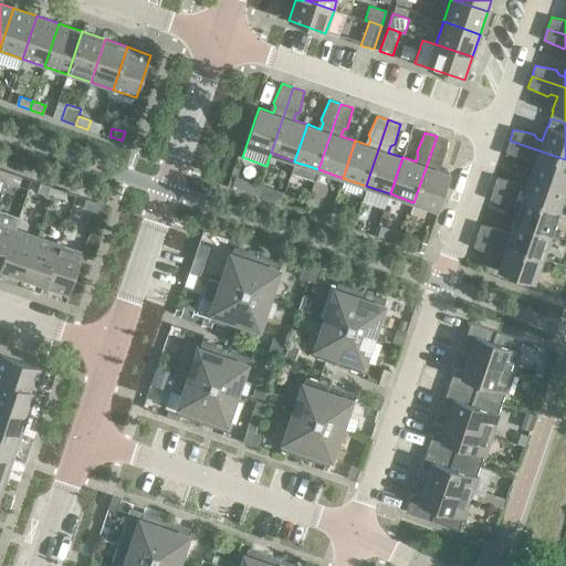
[(448,139),(437,136),(413,202),(439,210),(451,174),(437,168),(439,163),(442,160),(448,139)]
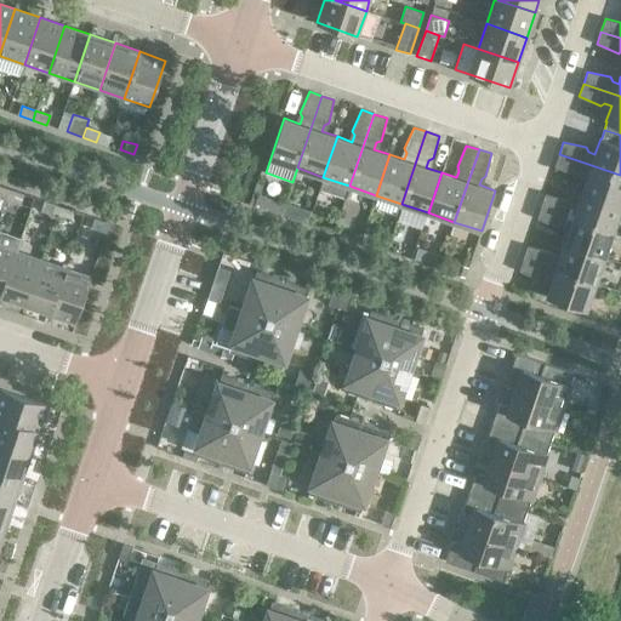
[(620,175),(559,154),(554,166),(576,176),(580,174),(587,176),(582,191),(620,204),(620,175)]
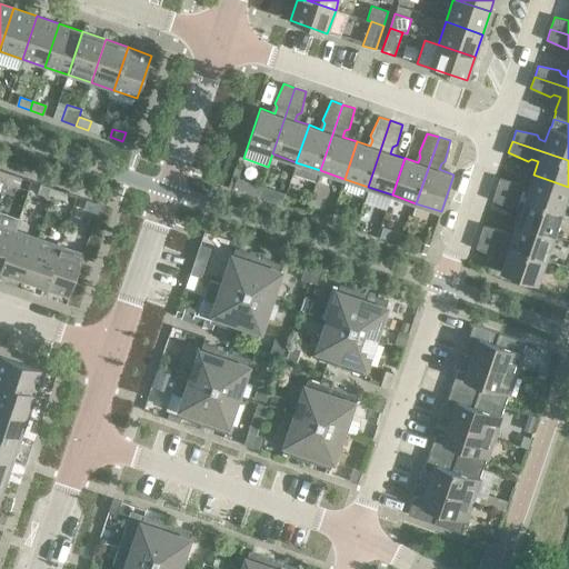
[(21,177),(9,172),(6,181),(18,186),(21,177)]
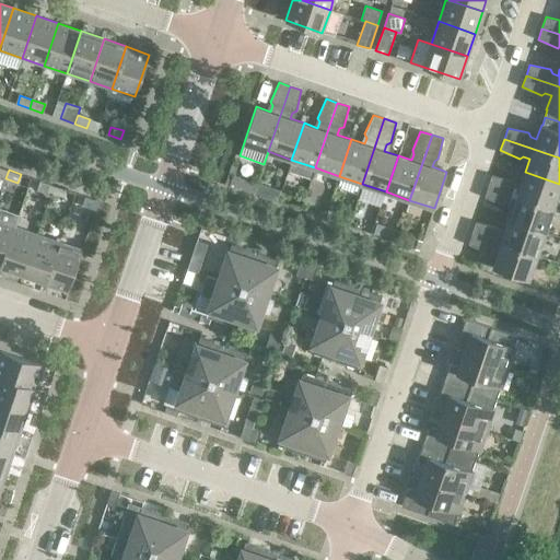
[(559,188),(559,184),(525,172),(521,186),(514,184),(512,181),(492,175),(488,186),(553,208),(559,188)]
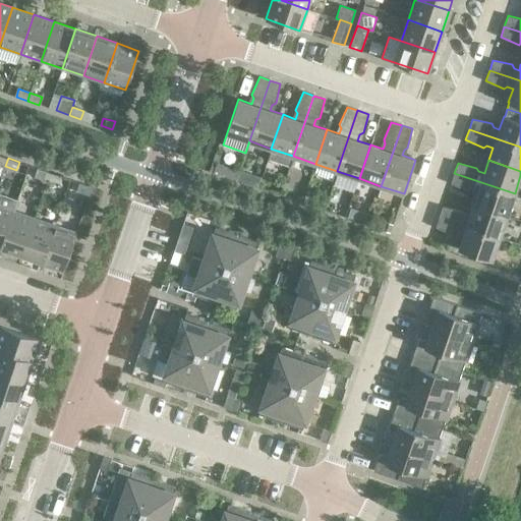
[(36,176),(47,180),(50,172),(38,169),(36,176)]
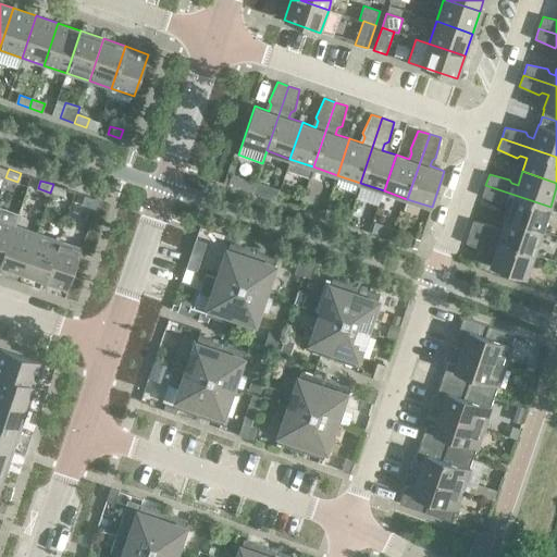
[(65,188),(53,184),(50,193),(63,197),(65,188)]
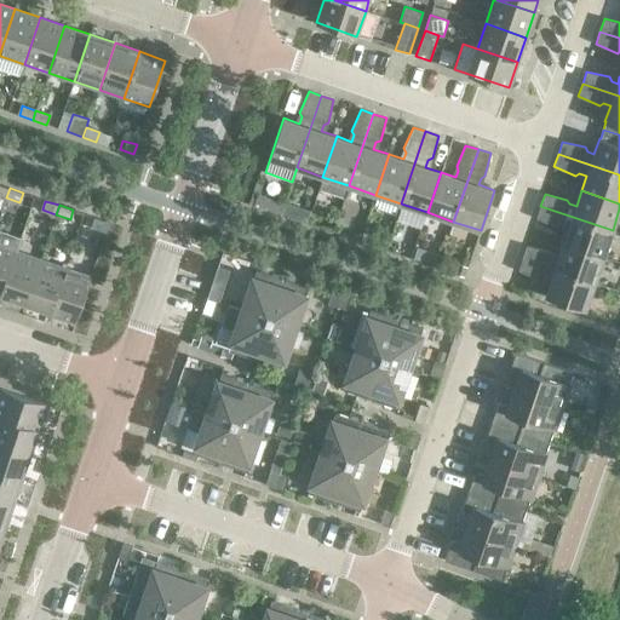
[(613,230),(540,206),(537,218),(557,228),(562,225),(568,228),(563,244),(603,257),(613,230)]
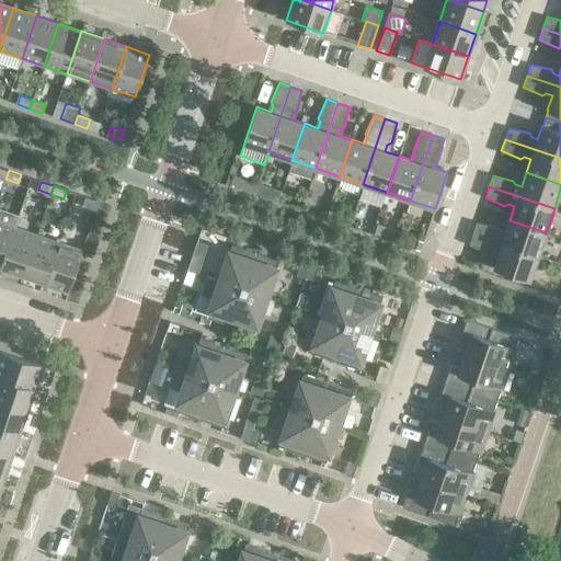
[(268,191),(266,198),(277,202),(281,191),(274,189),(268,191)]
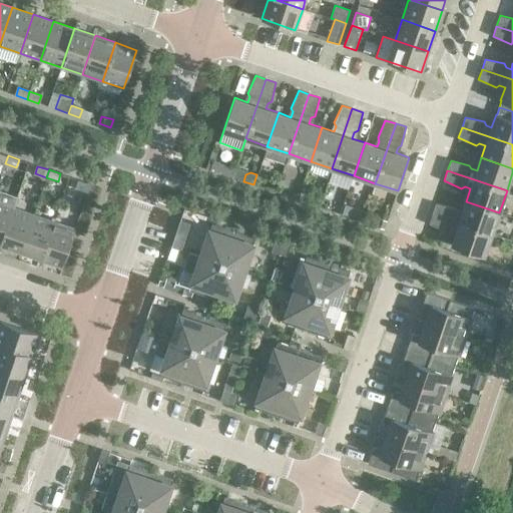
[(77,187),(88,191),(91,184),(79,180),(77,187)]
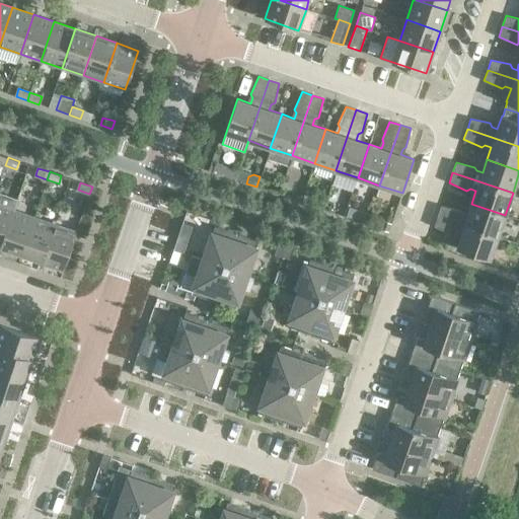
[(0,192),(0,248),(13,210),(17,199),(0,192)]
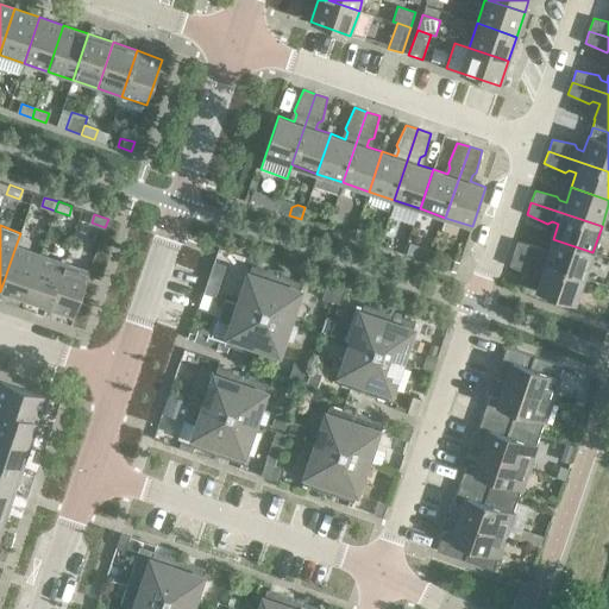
[(592,252),(553,239),(548,253),(541,251),(540,248),(518,242),(513,253),(584,278),(592,252)]
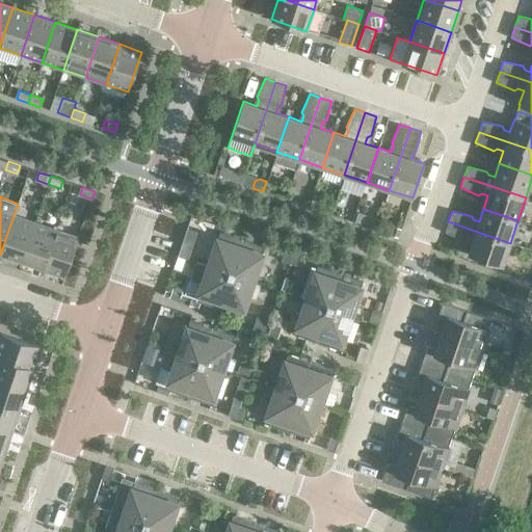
[(34,222),(14,215),(0,255),(21,263),(34,222)]
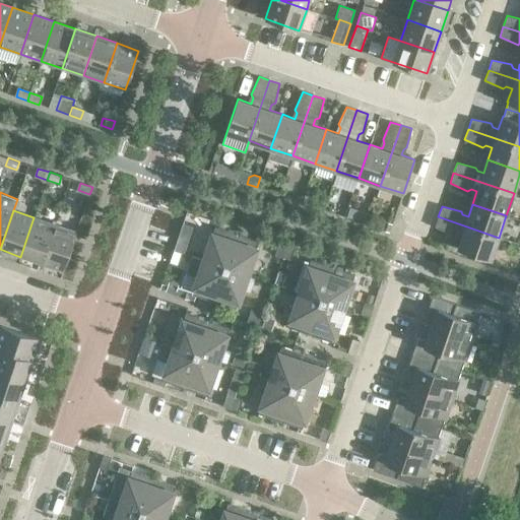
[(361,211),(358,221),(367,224),(370,214),(361,211)]
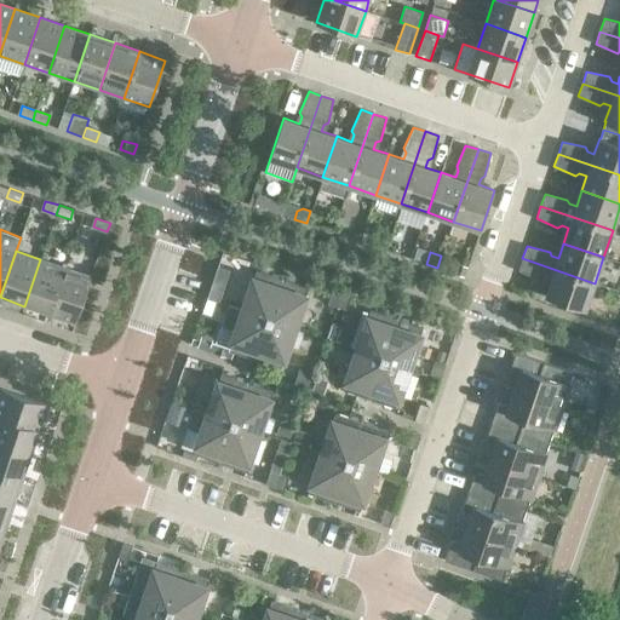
[(595,283),(522,258),(518,270),(540,280),(544,277),(551,280),(545,296),(585,310),(595,283)]
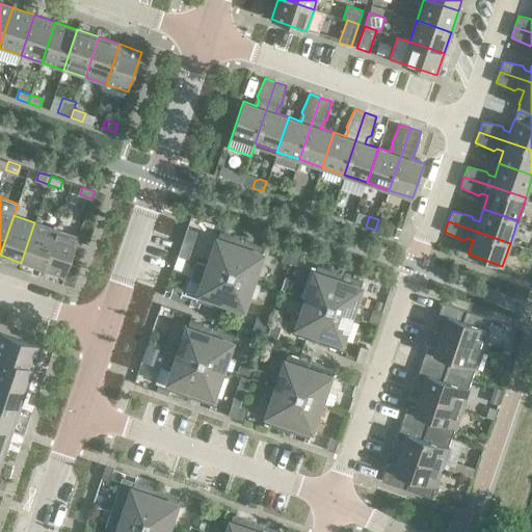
[(56,230),(34,222),(21,263),(43,270),(56,230)]
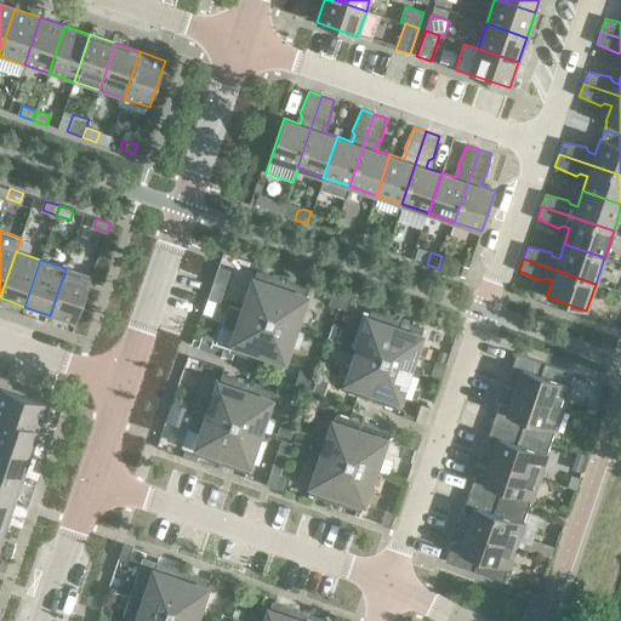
[(457,262),(454,273),(466,278),(469,266),(457,262)]
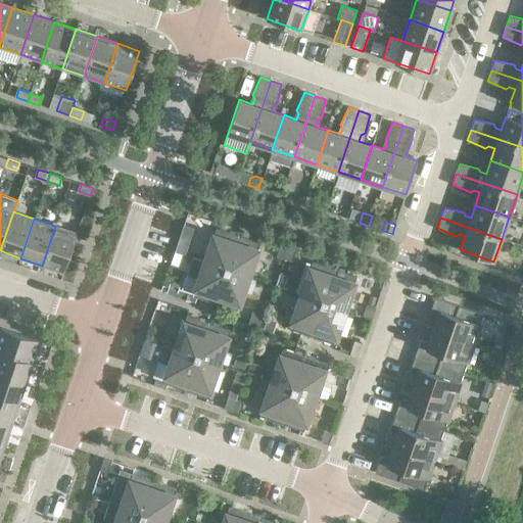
[(77,233),(55,226),(42,266),(63,273),(77,233)]
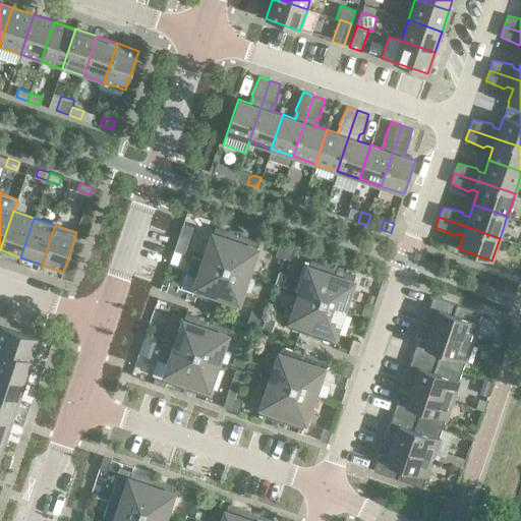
[(216,227),(205,261),(204,261),(226,269),(237,234),(216,227)]
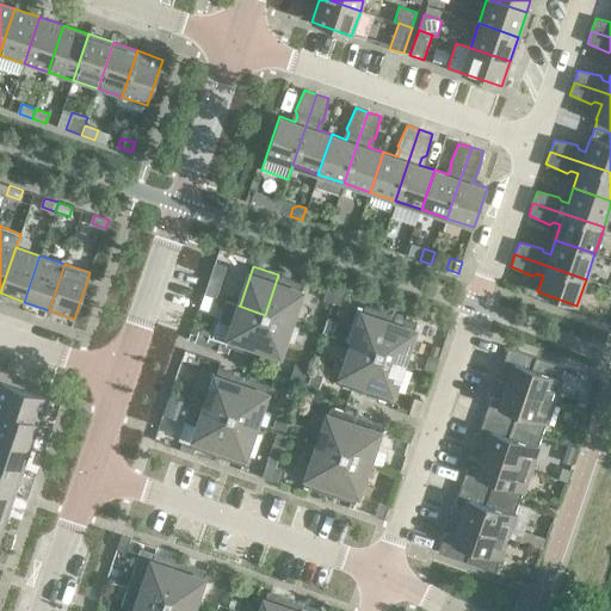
[(303,284),(278,275),(265,315),(290,323),(303,284)]
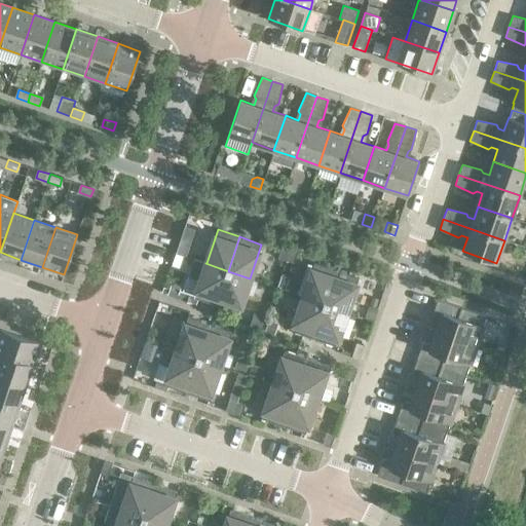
[(179,243),(177,252),(186,256),(189,248),(179,243)]
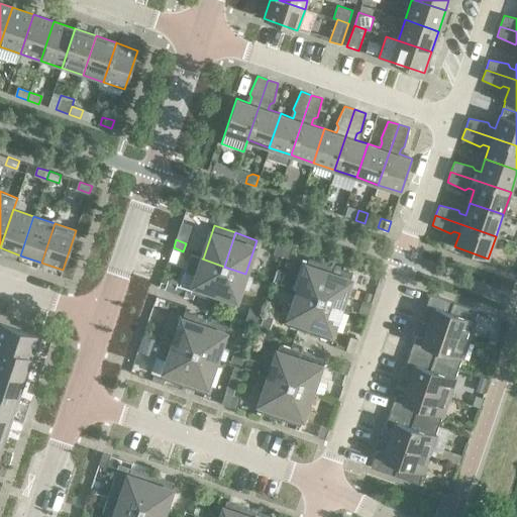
[(274,252),(281,255),(285,244),(277,241),(274,252)]
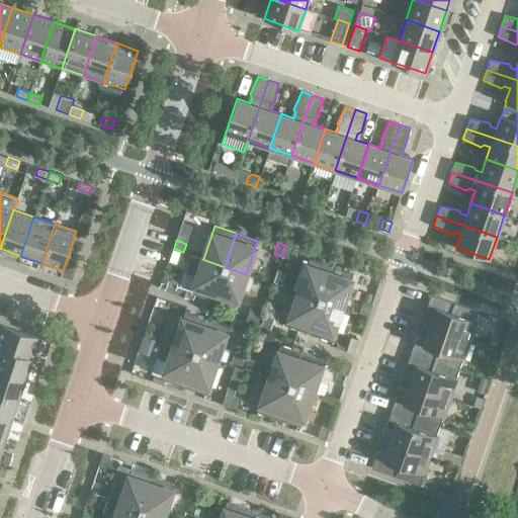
[(293,247),(285,245),(281,256),(289,259),(293,247)]
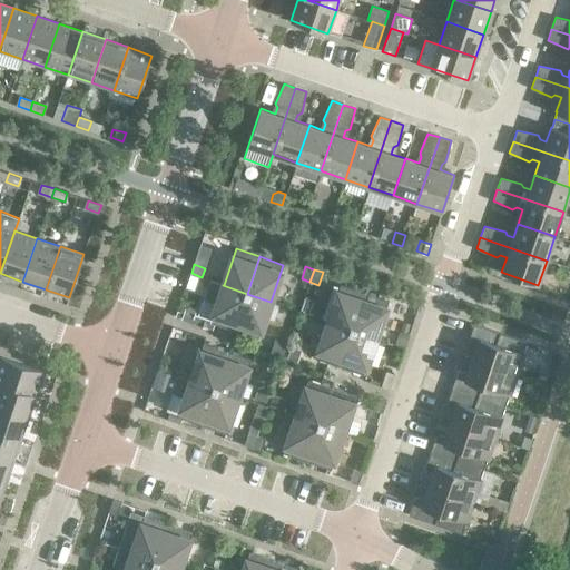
[(215,324),(234,331),(247,294),(223,285),(224,285),(210,281),(204,297),(217,303),(210,322),(215,324)]
